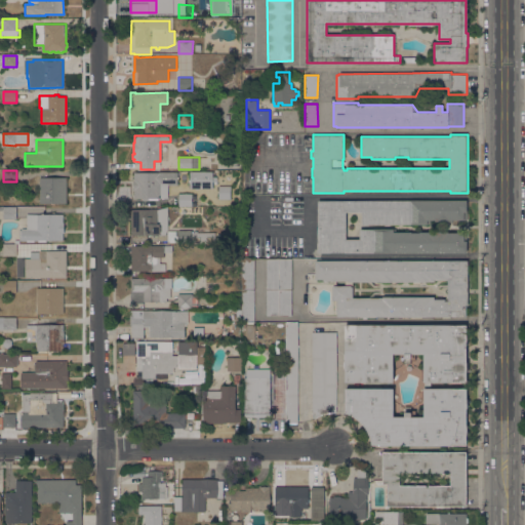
[(199,188),(199,189),(196,189),(190,188),(190,171),(212,171),(212,176),(217,176),(217,182),(212,182),(212,189),(199,188)]
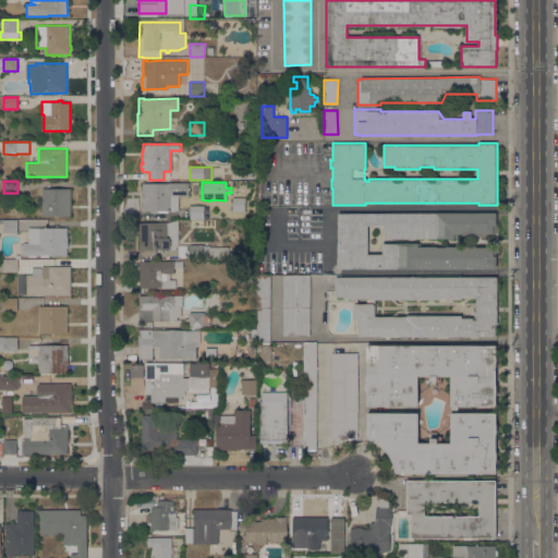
[(143,203),(142,203),(142,191),(143,191),(143,183),(170,183),(189,183),(189,196),(179,196),(178,210),(168,210),(168,213),(158,213),(158,214),(150,213),(150,210),(143,210),(143,203)]
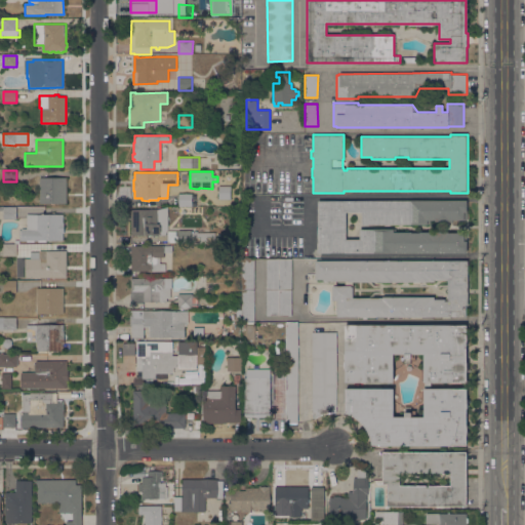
[(40,177),(66,177),(66,203),(40,203),(40,177)]
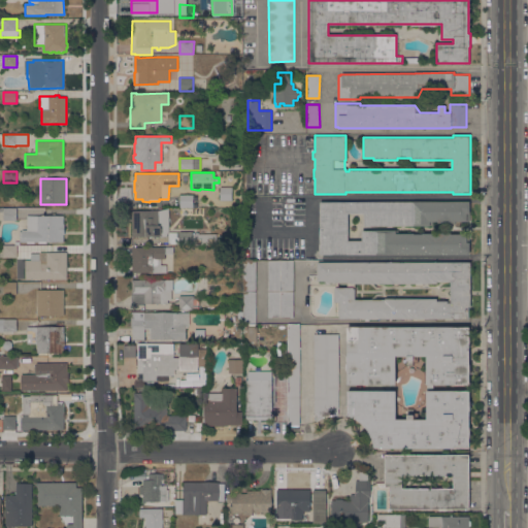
[(220,187),(232,187),(232,200),(220,200),(220,187)]
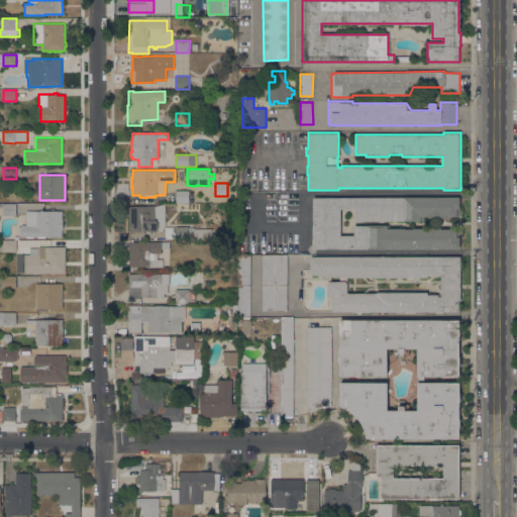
[(176,191),(189,191),(189,192),(192,192),(192,201),(189,201),(189,203),(176,203),(176,191)]
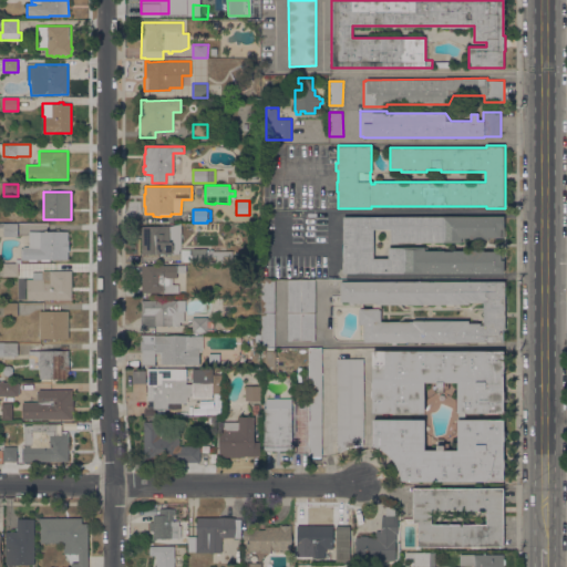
[(343,274),(343,217),(504,216),(504,237),(485,237),(485,239),(470,239),(470,238),(462,238),(462,243),(391,243),(391,229),(373,229),(373,258),(389,258),(389,247),(425,247),(425,250),(444,250),(444,251),(453,251),(453,250),(501,250),(501,260),(504,260),(504,274),(343,274)]
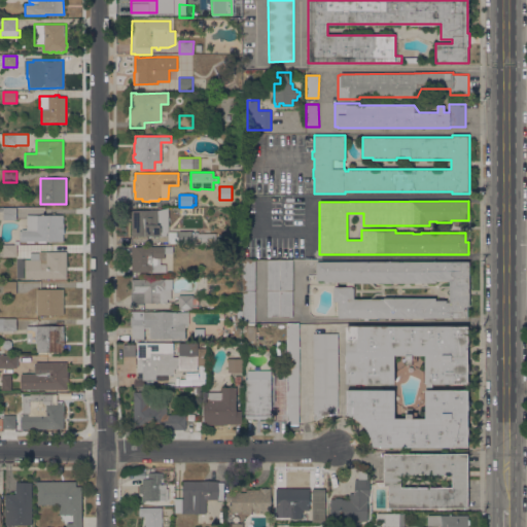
[(0,207),(16,207),(16,208),(16,219),(3,219),(3,212),(0,212),(0,207)]
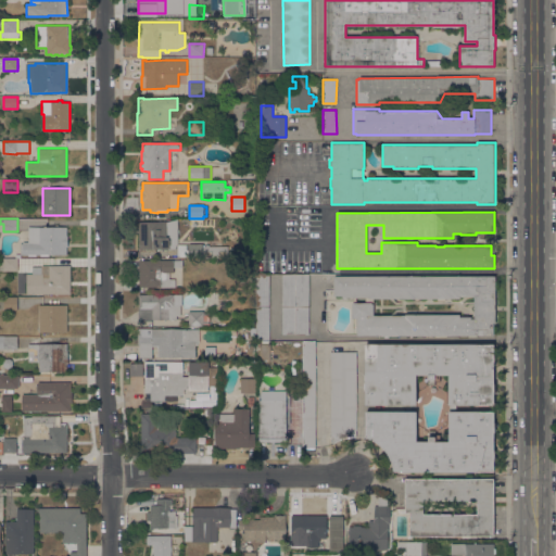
[(177,243),(175,249),(169,249),(169,250),(139,249),(139,222),(160,222),(166,222),(166,223),(177,219),(177,243)]
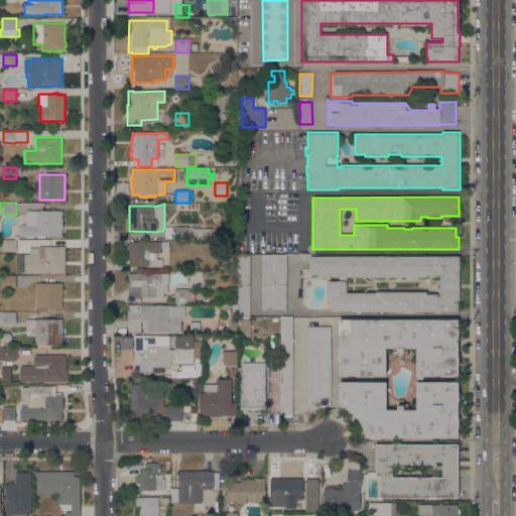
[(61,220),(62,220),(62,229),(61,229),(61,236),(44,236),(44,237),(37,237),(37,236),(33,236),(33,237),(25,237),(25,236),(19,236),(19,226),(21,226),(21,225),(26,225),(26,211),(48,211),(48,209),(53,209),(53,211),(61,211),(61,220)]
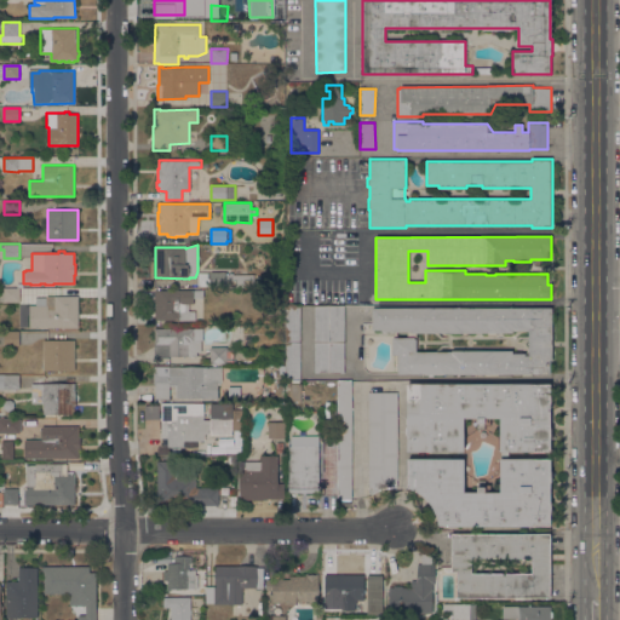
[(197,273),(211,273),(227,271),(227,275),(254,275),(254,287),(225,287),(211,287),(197,287),(197,273)]
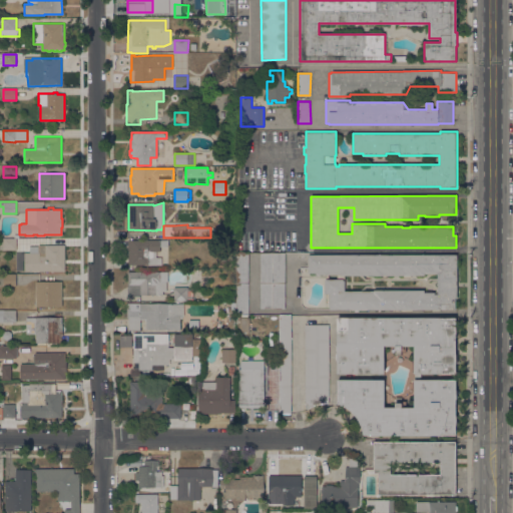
[(3,249),(3,238),(16,238),(16,249),(3,249)]
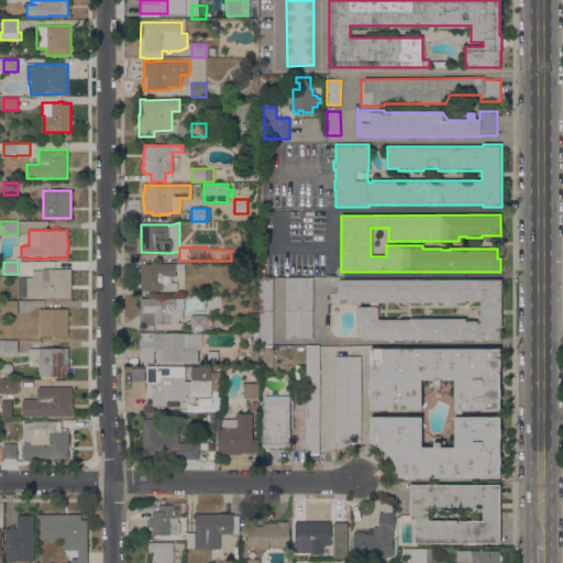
[(172,283),(177,283),(177,290),(144,291),(144,289),(141,289),(141,275),(140,275),(140,264),(185,263),(185,271),(175,271),(175,275),(172,275),(172,283)]
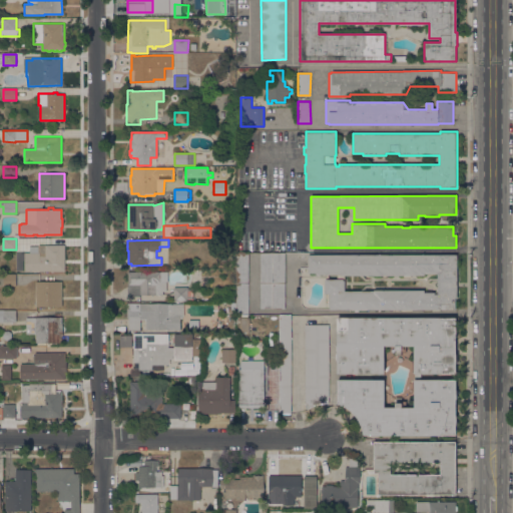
[(24,271),(24,252),(29,252),(29,244),(50,244),(50,242),(58,242),(58,244),(65,244),(65,271),(24,271)]
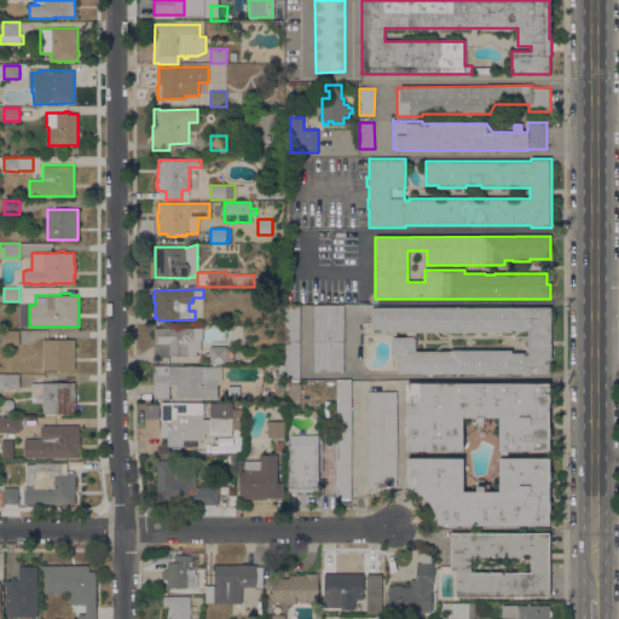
[(285,306),(300,306),(300,380),(285,380),(285,306)]
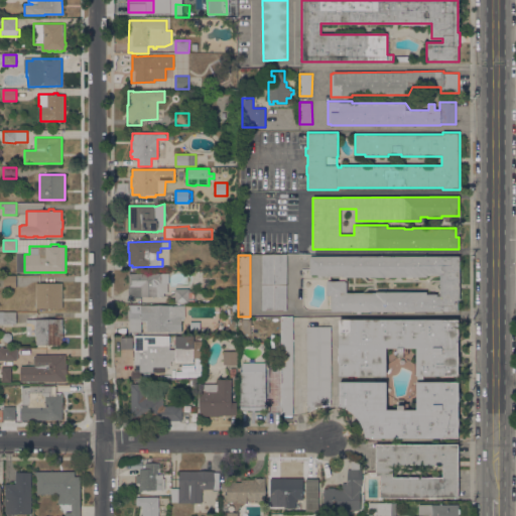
[(262,255),(286,255),(286,310),(262,310),(262,255)]
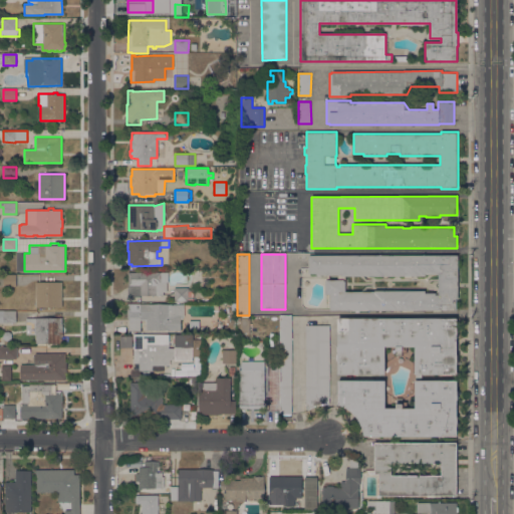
[(425,311),(425,310),(413,310),(413,312),(392,312),(392,310),(369,310),(369,312),(349,312),(349,310),(329,310),(329,294),(325,294),(325,280),(326,280),(326,276),(316,276),(316,273),(308,273),(308,255),(458,255),(458,299),(456,299),(456,310),(441,310),(441,311),(425,311)]
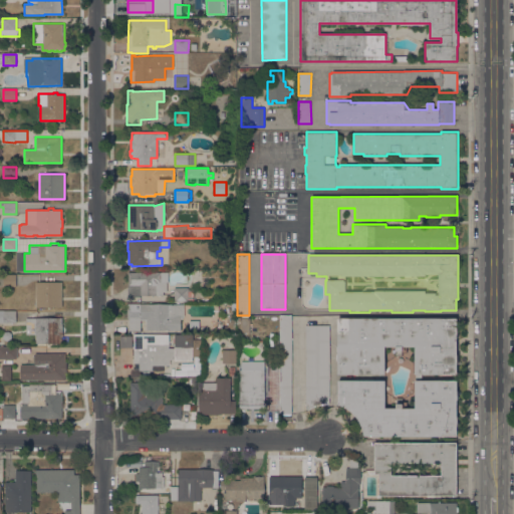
[(141,296),(141,297),(127,297),(129,272),(169,272),(169,282),(167,282),(167,292),(164,292),(163,295),(157,295),(157,296),(141,296)]
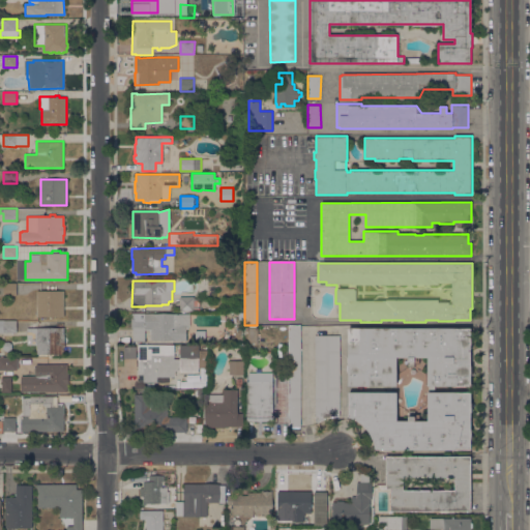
[(3,295),(3,284),(17,284),(17,295),(3,295)]
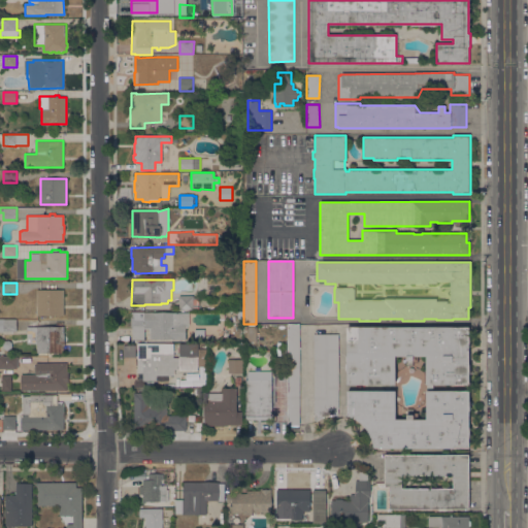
[(36,290),(64,290),(64,316),(37,316),(36,290)]
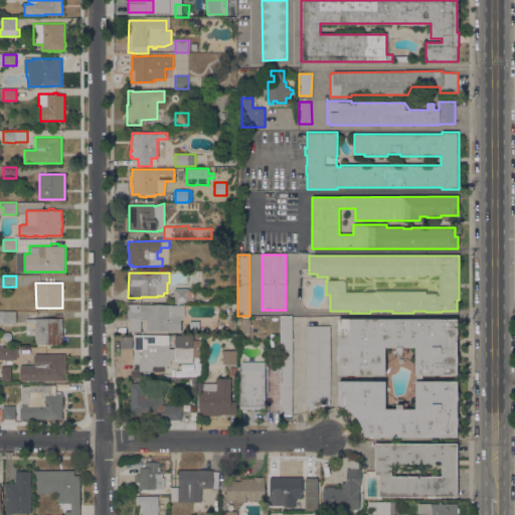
[(175,302),(175,289),(188,289),(188,290),(193,290),(193,300),(188,300),(188,302),(175,302)]
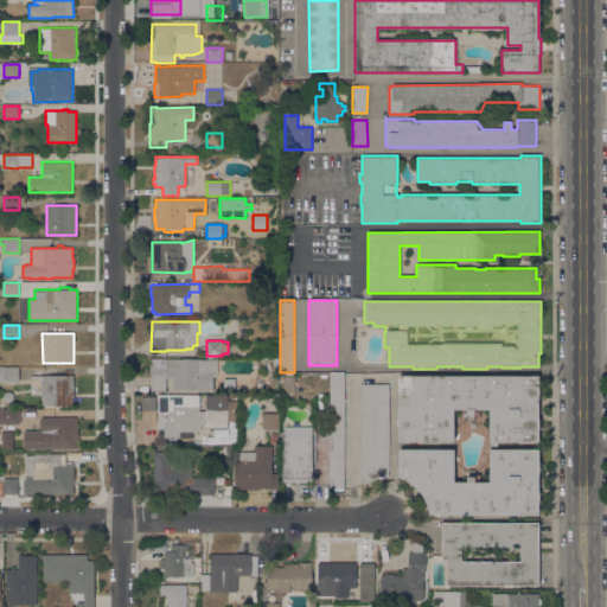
[(151,359),(177,359),(217,359),(217,375),(213,375),(213,390),(198,390),(172,390),(172,378),(166,378),(166,391),(152,391),(152,377),(151,376),(149,362),(151,359)]
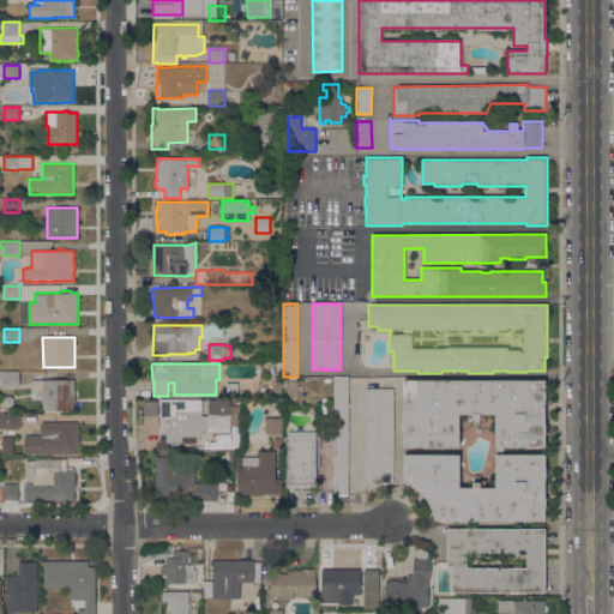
[(0,385),(0,372),(19,372),(19,385),(0,385)]
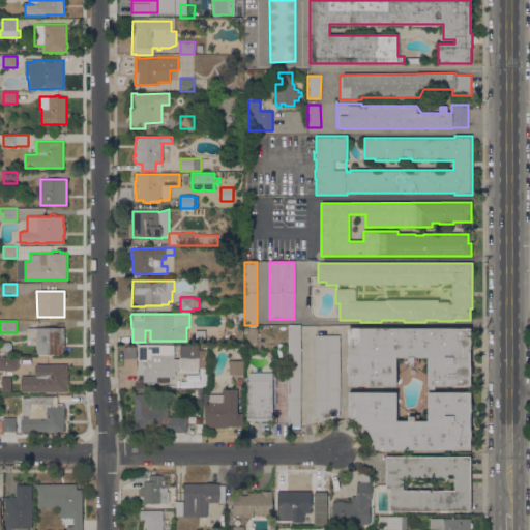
[(246,328),(249,328),(249,326),(255,326),(255,328),(258,328),(258,343),(246,343),(246,328)]
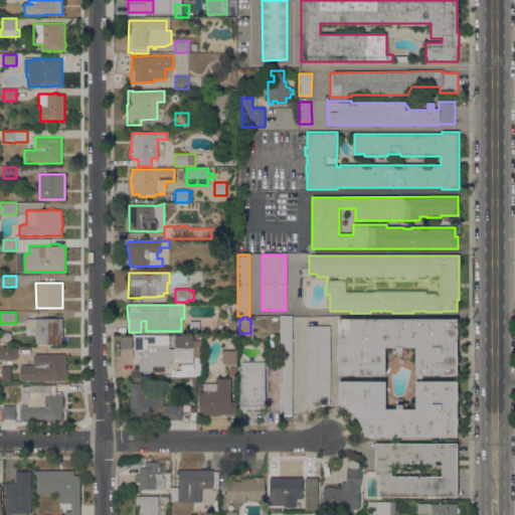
[(281,317),(292,317),(293,414),(292,414),(292,415),(281,415),(281,317)]
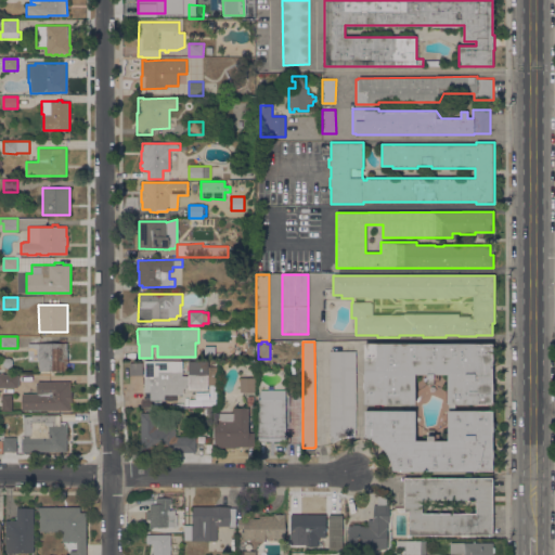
[(415,404),(364,404),(365,389),(363,389),(363,383),(364,383),(364,374),(364,343),(493,344),(493,355),(494,355),(494,364),(493,364),(493,383),(494,383),(494,392),(493,392),(493,404),(454,404),(454,411),(493,411),(493,422),(494,422),(494,431),(493,431),(493,450),(494,450),(494,460),(493,460),(493,472),(401,472),(401,470),(394,470),(392,466),(390,459),(386,451),(379,444),(376,441),(372,439),(369,438),(365,437),(365,411),(416,411),(416,441),(427,441),(428,429),(434,430),(434,441),(448,441),(448,374),(439,374),(439,382),(435,382),(435,385),(427,385),(427,374),(415,374),(415,404)]
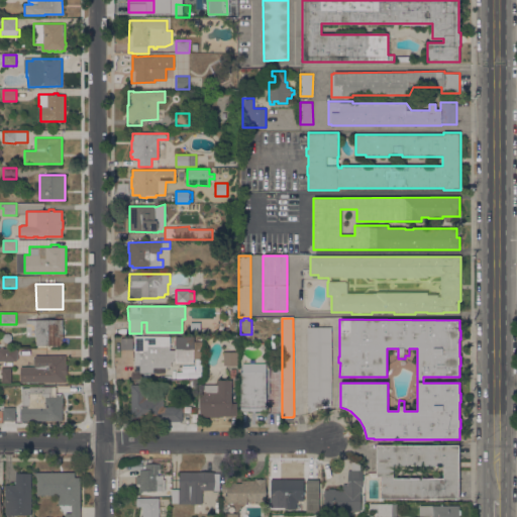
[(35,345),(35,336),(26,336),(26,320),(63,320),(63,327),(64,327),(63,338),(63,345),(35,345)]
